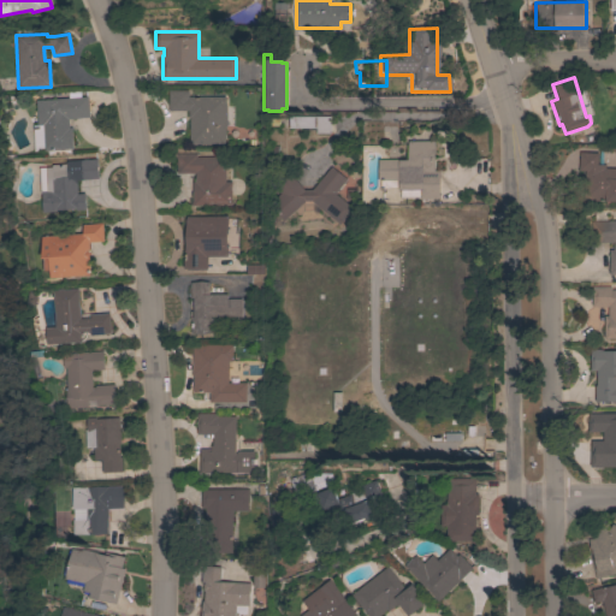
[(225,105),(226,105),(226,126),(225,126),(225,144),(189,144),(189,117),(188,117),(188,111),(167,111),(167,90),(187,90),(188,96),(225,96),(225,105)]
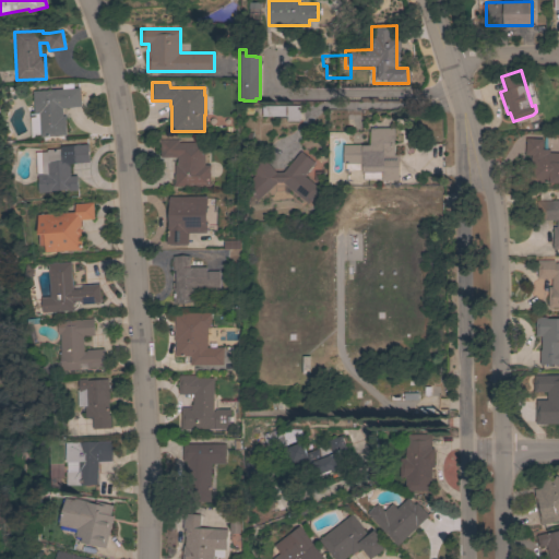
[(61,88),(61,83),(72,83),(72,87),(80,87),(81,107),(62,108),(62,116),(66,116),(67,135),(31,138),(30,114),(34,114),(32,91),(61,88)]
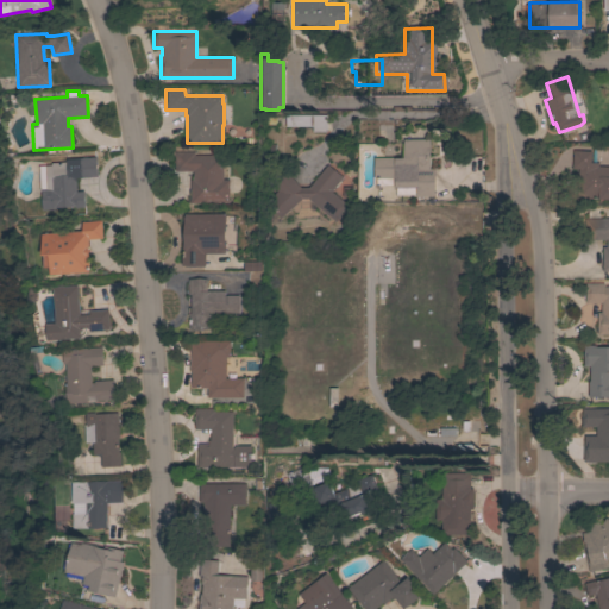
[(326,114),(326,132),(312,132),(312,127),(284,127),(284,115),(326,114)]
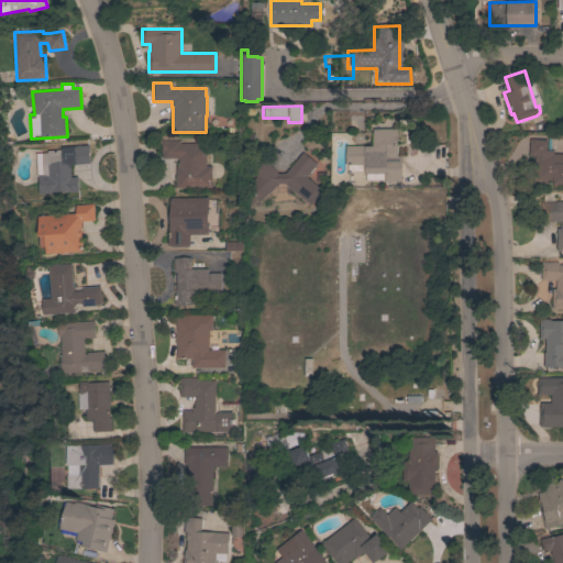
[(401,181),(384,181),(384,180),(366,180),(365,174),(364,174),(364,172),(348,172),(348,165),(345,165),(345,146),(372,145),(372,129),(397,129),(397,156),(401,156),(401,181)]
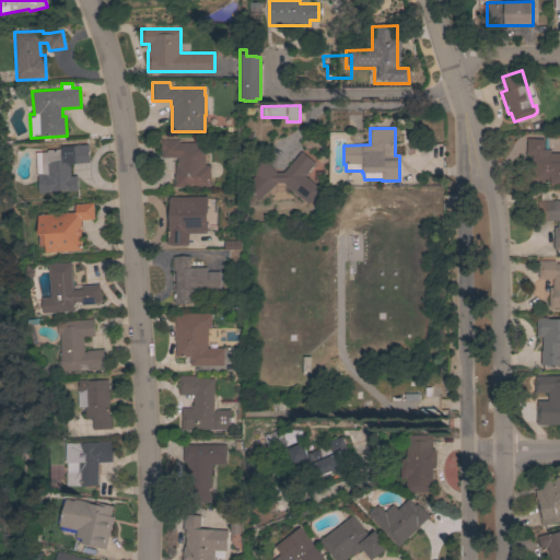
[(559,183),(529,182),(531,155),(525,154),(526,138),(544,139),(543,150),(550,150),(549,153),(559,153),(559,183)]
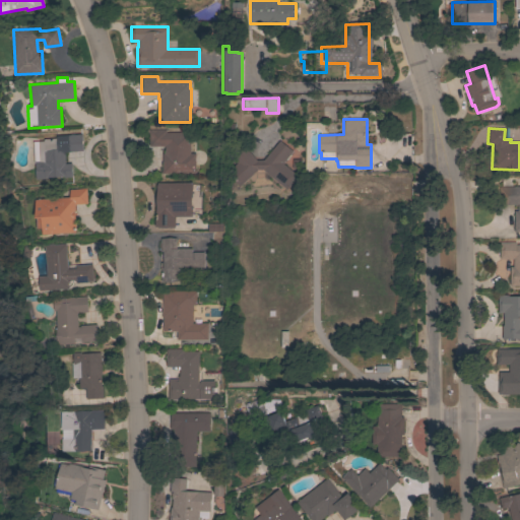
[(190,132),(190,153),(195,153),(195,174),(163,174),(163,153),(164,153),(164,146),(148,146),(148,129),(166,129),(166,132),(190,132)]
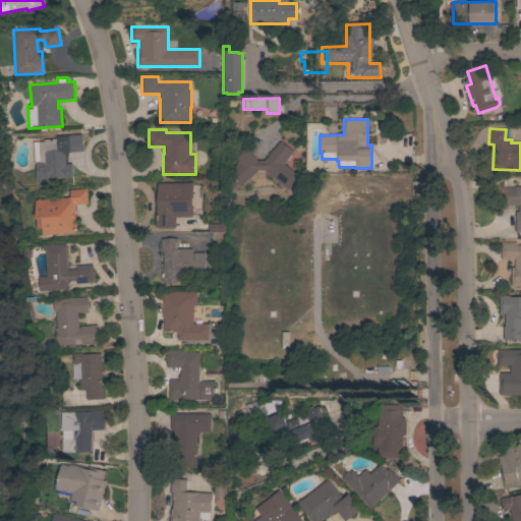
[(64,178),(64,176),(47,177),(47,179),(37,179),(36,163),(35,163),(33,142),(43,141),(43,139),(58,138),(58,146),(66,145),(66,135),(81,134),(82,151),(65,153),(66,164),(72,163),(73,177),(64,178)]
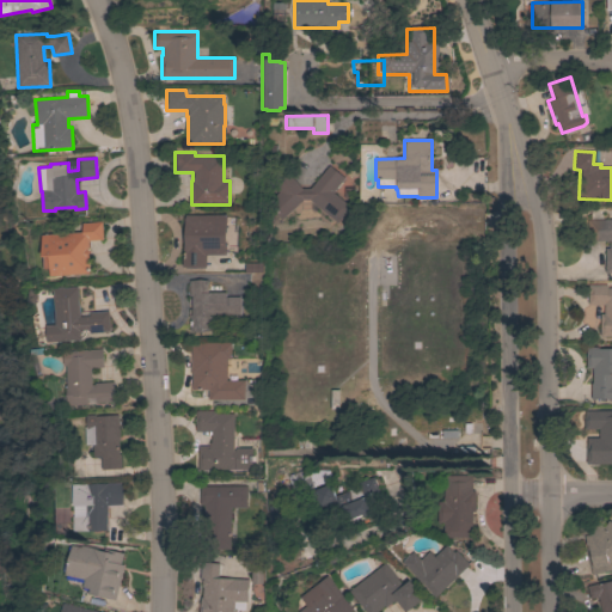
[(350,207),(338,222),(308,200),(303,200),(282,218),(270,204),(282,193),(275,183),(286,172),(300,188),(310,189),(328,165),(344,178),(332,193),(350,207)]
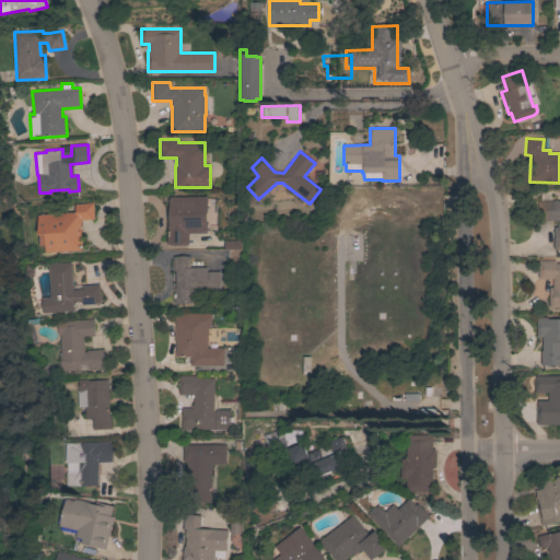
[(208,196),(208,198),(214,198),(214,211),(217,211),(218,225),(209,225),(209,231),(207,231),(207,233),(188,233),(188,244),(167,245),(167,236),(170,236),(170,232),(167,232),(167,224),(170,224),(168,209),(167,209),(167,200),(168,200),(168,197),(208,196)]
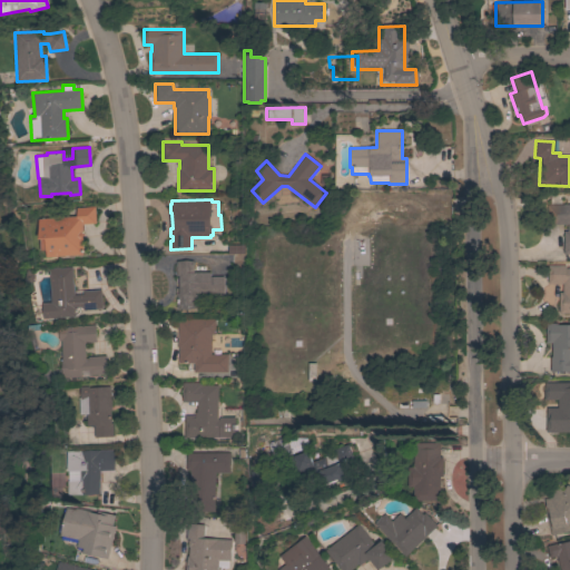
[(569,204),(569,254),(563,254),(563,232),(567,232),(567,225),(546,225),(546,205),(569,204)]
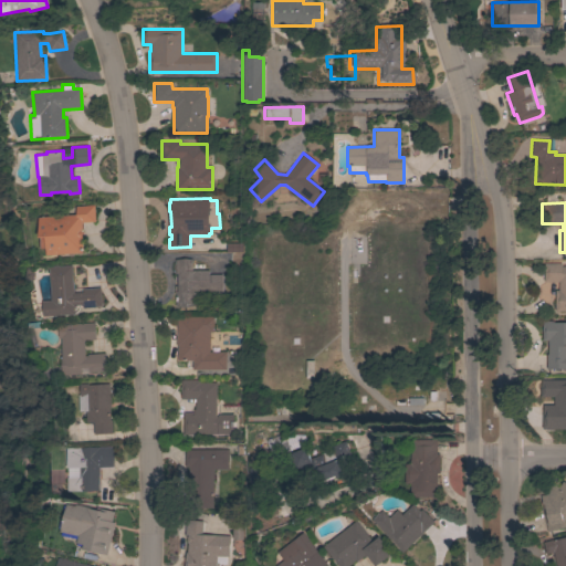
[(75,215),(75,206),(94,205),(95,222),(82,222),(84,253),(49,255),(48,249),(42,249),(42,238),(40,238),(39,217),(75,215)]
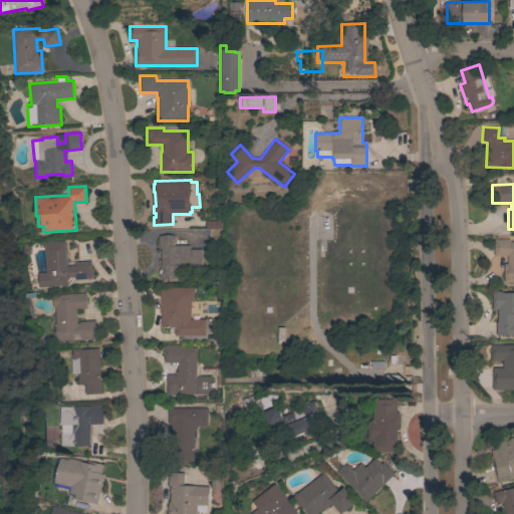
[(178,278),(161,278),(161,248),(158,248),(158,235),(174,235),(174,246),(190,246),(190,249),(202,249),(202,265),(178,265),(178,278)]
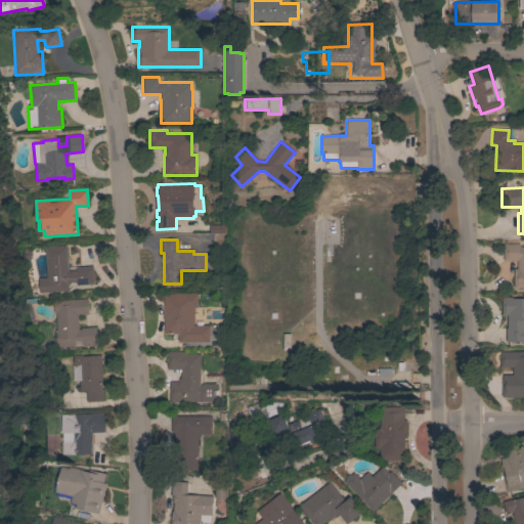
[(523,288),(514,288),(514,268),(517,268),(517,260),(503,260),(503,244),(521,244),(521,247),(523,247),(523,288)]
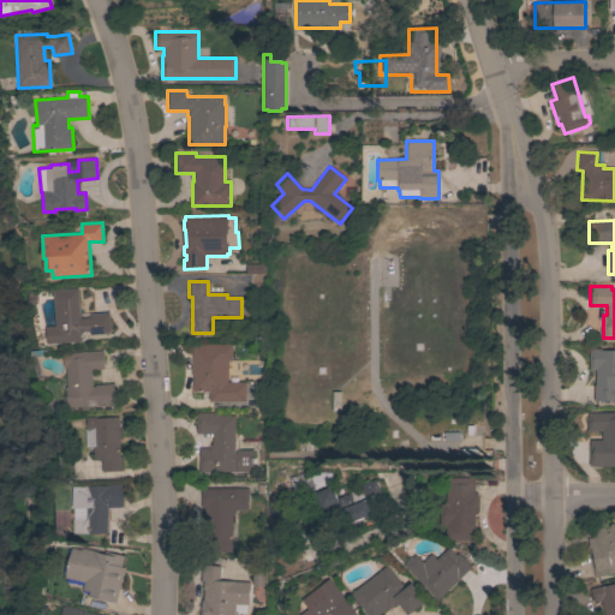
[(81,316),(82,315),(82,318),(90,317),(90,315),(109,312),(111,333),(90,335),(90,330),(82,332),(82,341),(49,345),(47,328),(58,327),(54,291),(78,288),(81,316)]
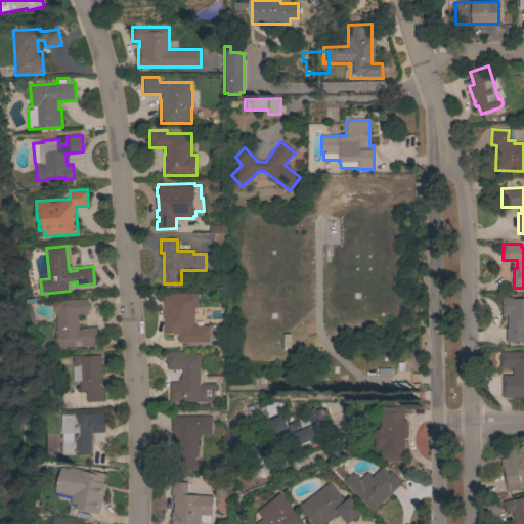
[(178,342),(178,334),(164,334),(164,320),(163,320),(163,294),(197,293),(198,307),(193,307),(193,325),(209,325),(209,342),(178,342)]
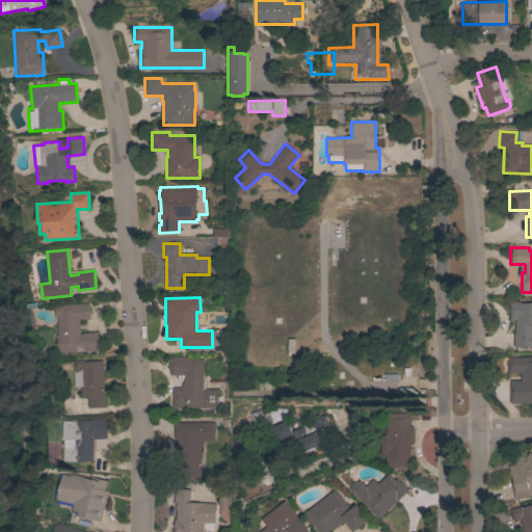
[(531,301),(531,346),(513,347),(513,333),(514,333),(514,320),(509,320),(509,302),(531,301)]
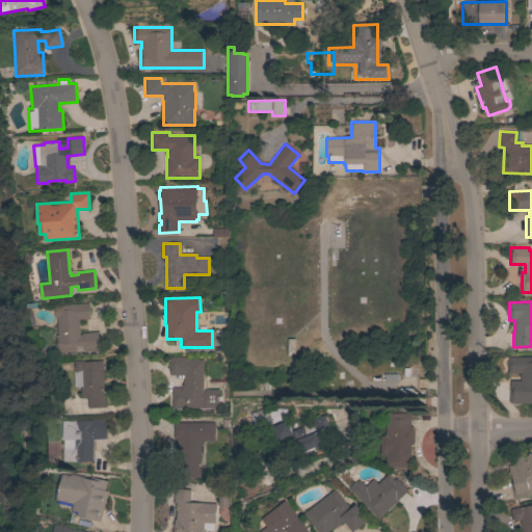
[(89,303),(90,320),(79,320),(80,335),(82,335),(82,334),(99,331),(101,350),(58,352),(57,335),(58,335),(57,318),(55,318),(54,306),(89,303)]
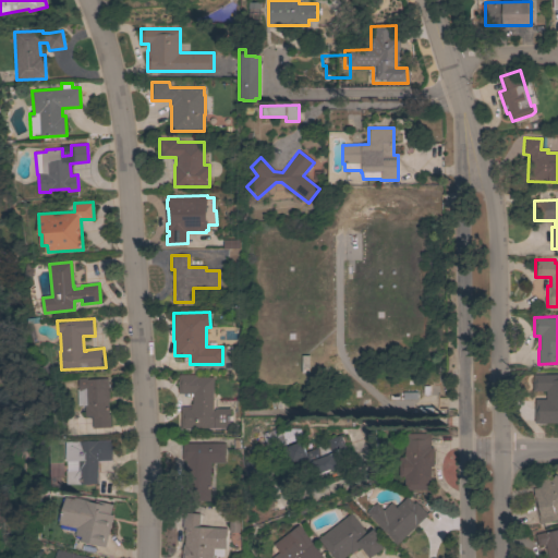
[(213,411),(214,411),(214,409),(230,409),(230,428),(180,428),(180,407),(191,407),(191,403),(192,403),(192,393),(178,393),(178,374),(196,374),(196,377),(213,377),(213,411)]
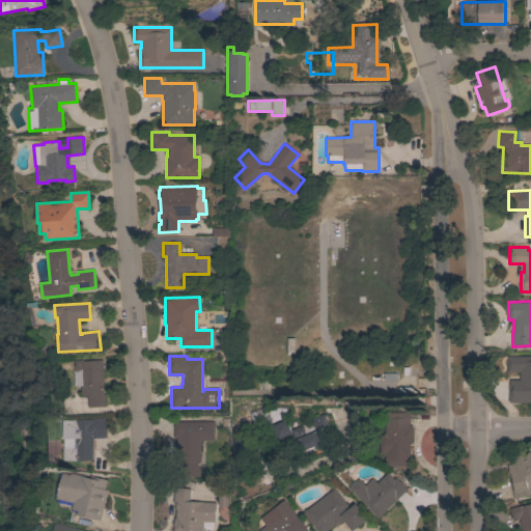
[(530,356),(530,402),(509,402),(508,380),(520,380),(520,372),(506,372),(506,357),(530,356)]
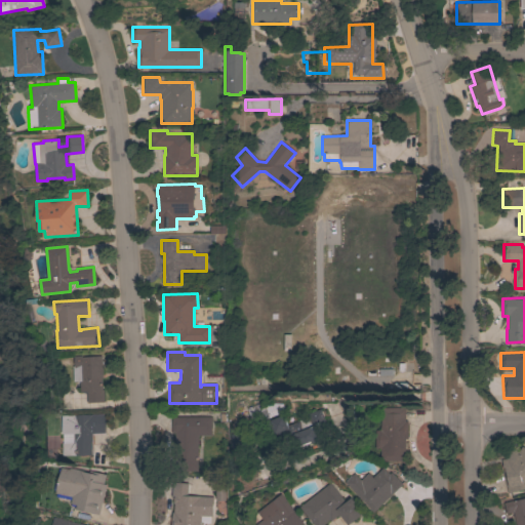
[(103,378),(102,378),(103,390),(104,402),(87,403),(86,392),(80,392),(80,381),(73,381),(72,366),(74,366),(73,357),(81,356),(81,357),(101,356),(103,378)]
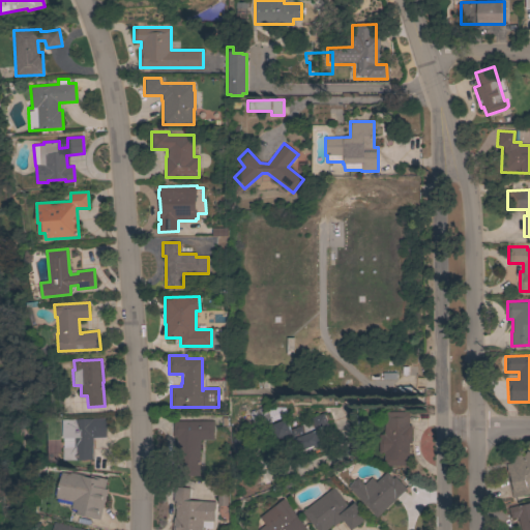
[(312,421),(311,418),(323,413),(331,434),(319,439),(321,444),(302,452),(296,439),(291,441),(289,435),(277,439),(276,436),(271,438),(265,422),(255,428),(248,412),(265,406),(267,411),(276,407),(284,407),(286,415),(271,421),(272,424),(286,419),(290,430),(312,421)]
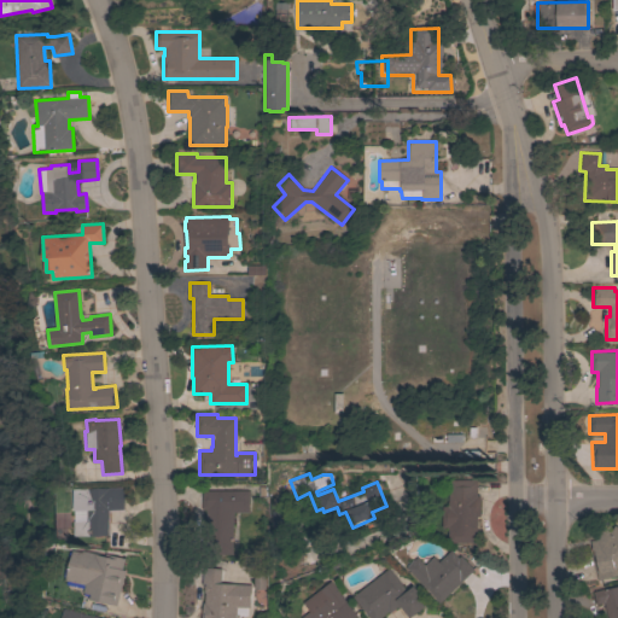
[(477,542),(448,543),(448,528),(442,528),(442,507),(448,506),(447,481),(476,479),(477,496),(479,496),(479,517),(477,517),(477,542)]
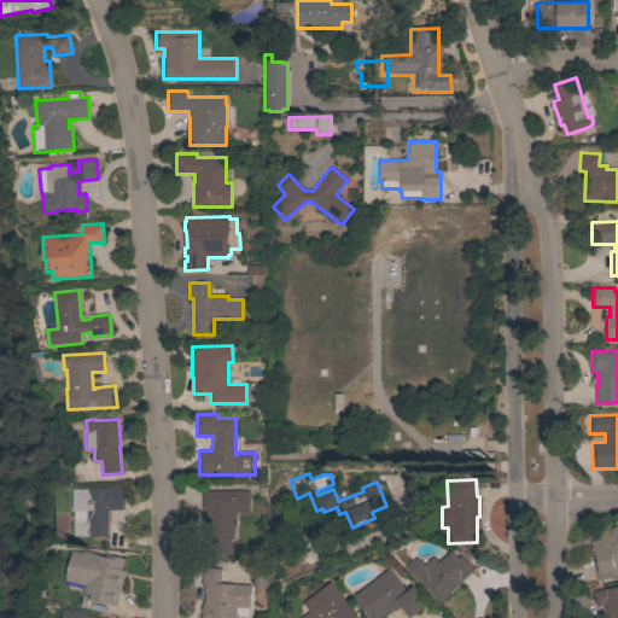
[(108,536),(75,536),(74,522),(87,522),(86,511),(71,511),(71,489),(122,488),(123,509),(108,511),(108,536)]
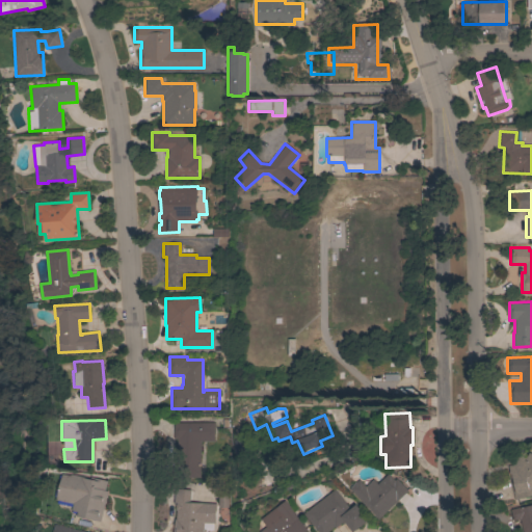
[(214,422),(214,441),(201,442),(201,477),(178,478),(177,440),(174,440),(174,423),(214,422)]
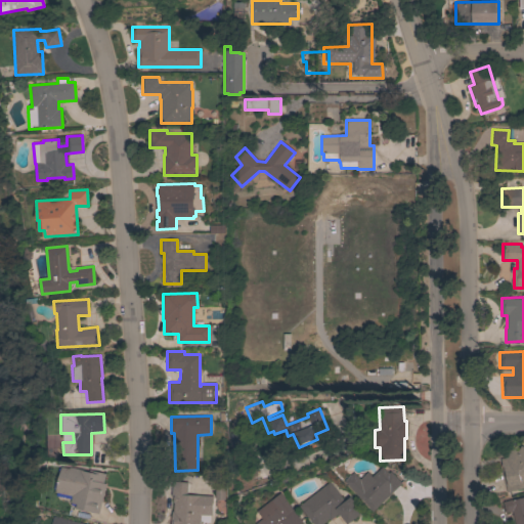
[(503,470),(504,470),(500,459),(505,457),(512,447),(518,451),(522,445),(523,446),(523,487),(508,491),(503,470)]
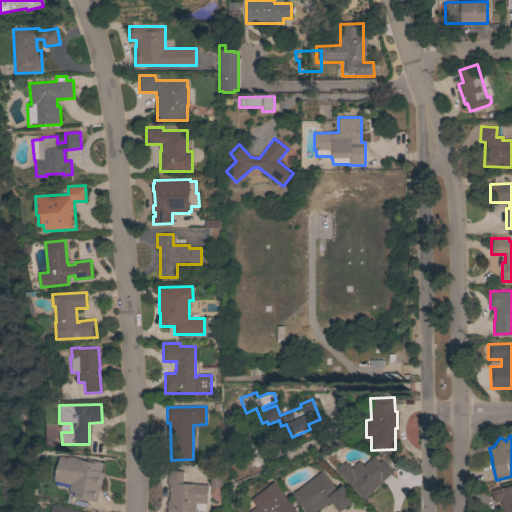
[(96,502),(73,497),(74,493),(63,490),(62,487),(61,483),(60,489),(54,488),(55,481),(53,481),(59,456),(65,458),(67,456),(78,459),(89,462),(89,460),(102,463),(100,472),(103,473),(96,502)]
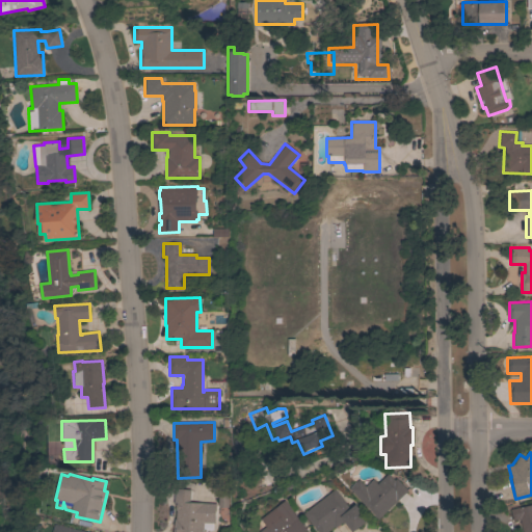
[(379,519),(349,489),(358,480),(366,486),(373,479),(377,483),(388,474),(394,480),(396,478),(407,490),(379,519)]
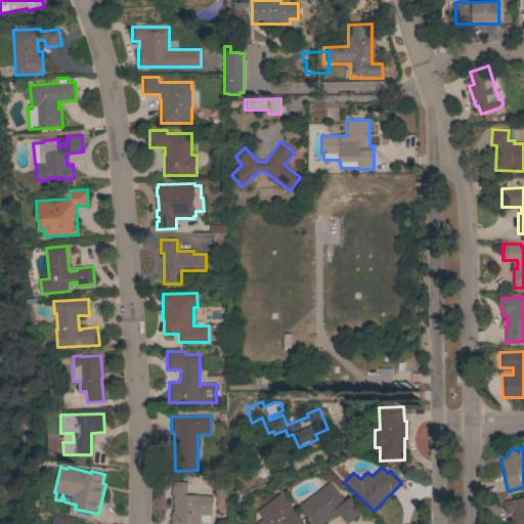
[(171,523),(172,512),(173,512),(174,495),(171,495),(171,481),(187,482),(186,494),(213,496),(212,516),(201,515),(201,521),(203,521),(202,523),(171,523)]
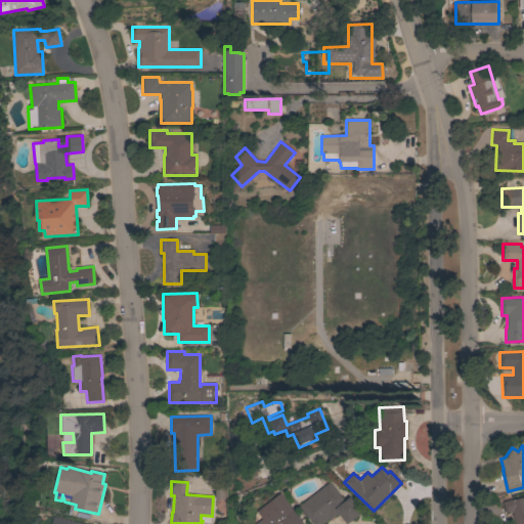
[(312,523),(299,506),(330,482),(345,501),(350,496),(362,513),(348,523),(339,513),(330,520),(329,519),(321,523),(312,523)]
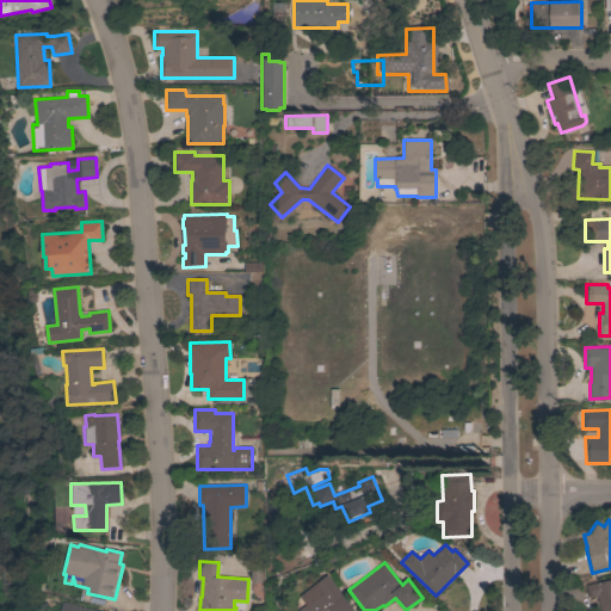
[(352,609),(349,610),(297,610),(306,605),(298,597),(326,575),(352,609)]
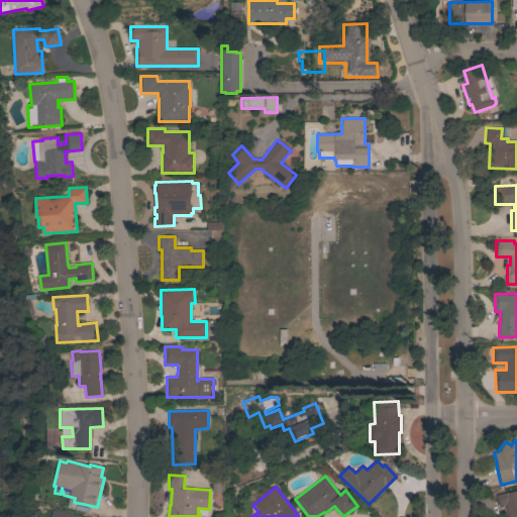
[(504,493),(504,494),(516,490),(516,516),(507,516),(504,504),(498,506),(496,495),(504,493)]
